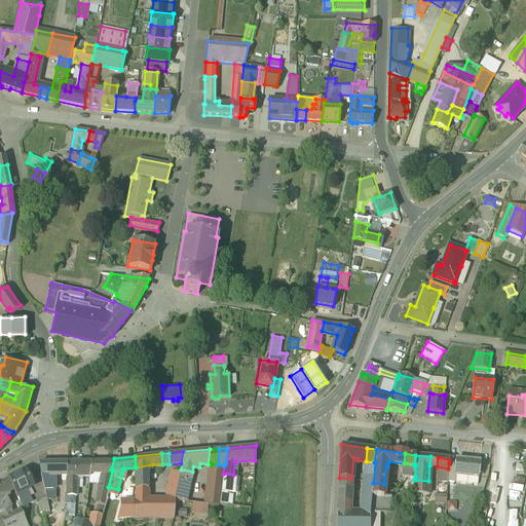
[(90,458),(68,459),(67,472),(66,492),(76,492),(77,474),(89,473),(90,460),(90,458)]
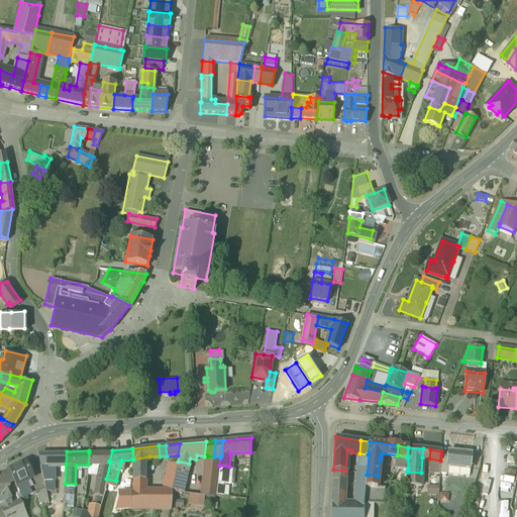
[(112,450),(90,450),(89,459),(94,459),(101,459),(98,477),(99,478),(98,484),(105,485),(106,479),(110,461),(109,461),(112,450)]
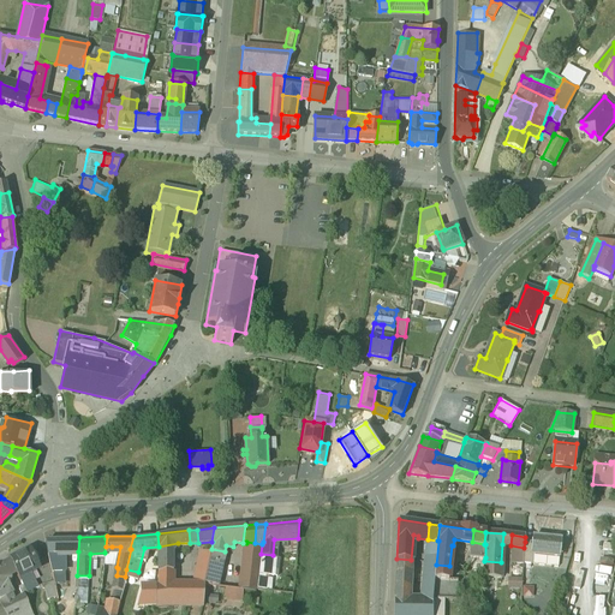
[(79,537),(46,537),(48,550),(51,559),(64,559),(64,550),(78,551),(79,537)]
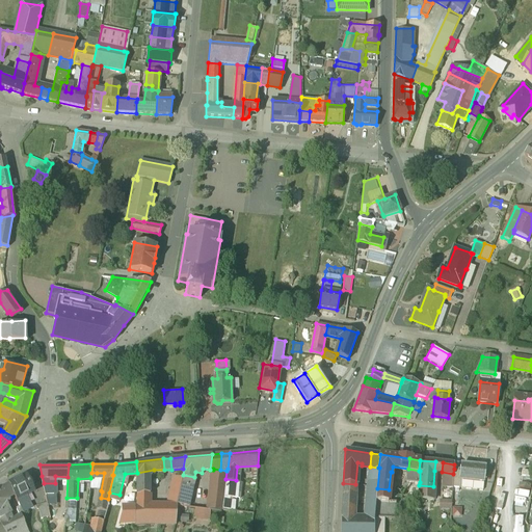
[(485,468),(460,464),(460,469),(459,479),(460,480),(484,482),(485,468)]
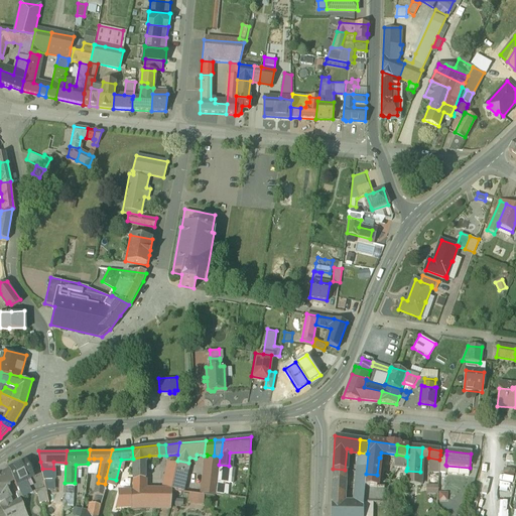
[(359,453),(355,494),(354,494),(354,502),(362,502),(363,502),(365,485),(366,474),(368,454),(367,454),(359,453)]
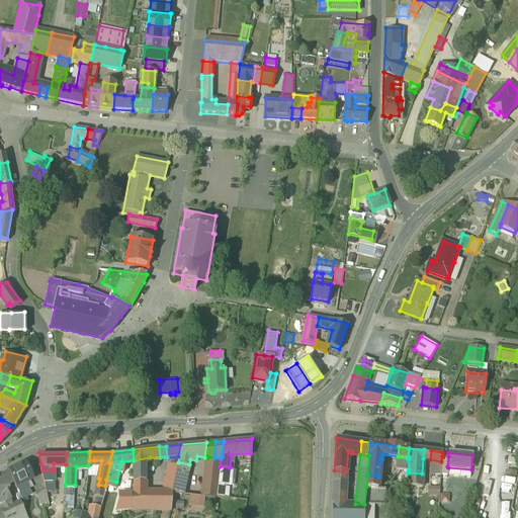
[(214,457),(207,456),(207,457),(202,495),(214,497),(216,495),(217,495),(220,466),(221,458),(214,457)]
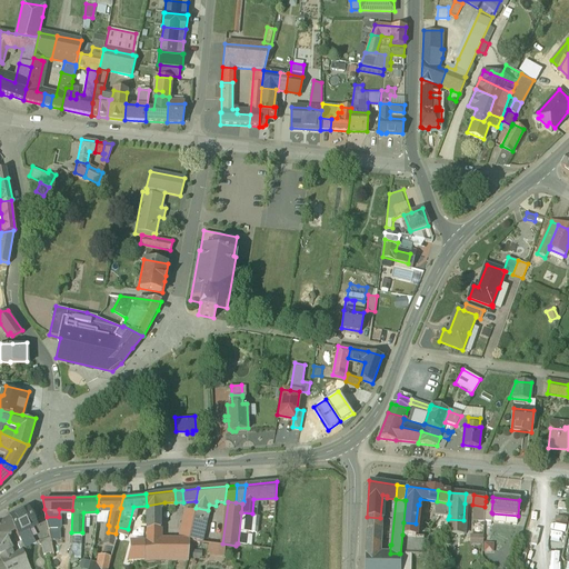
[(448,503),(437,501),(436,515),(449,516),(449,503),(448,503)]
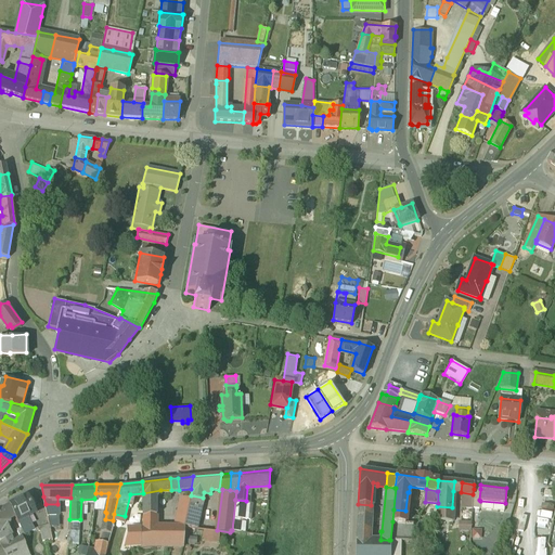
[(160,490),(143,493),(143,526),(156,526),(156,497),(160,490)]
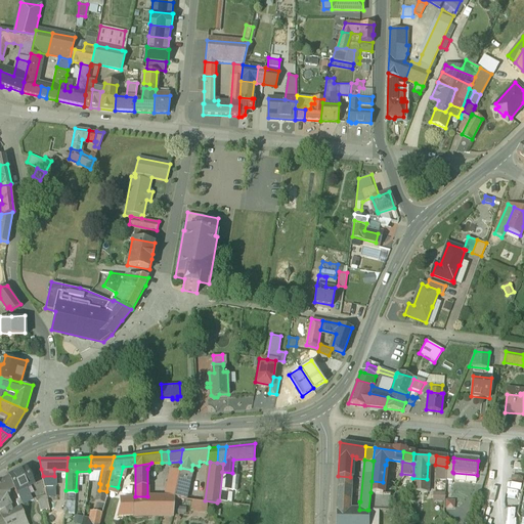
[(26,464),(8,473),(13,483),(14,482),(17,488),(27,484),(32,482),(28,475),(31,473),(26,464)]
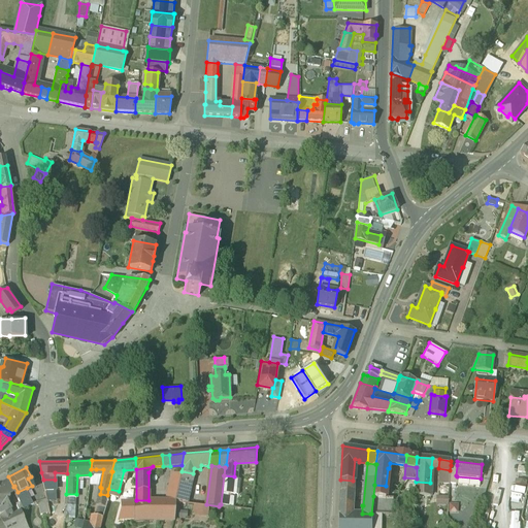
[(182,471),(175,501),(187,502),(193,473),(182,471)]
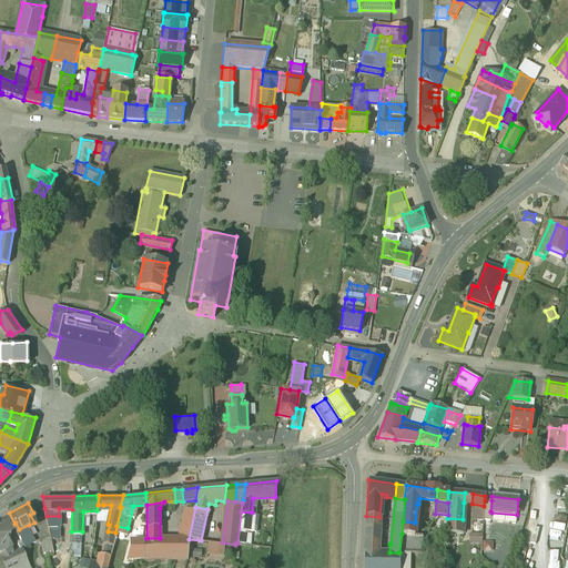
[(252,513),(241,511),(237,543),(251,544),(254,513),(252,513)]
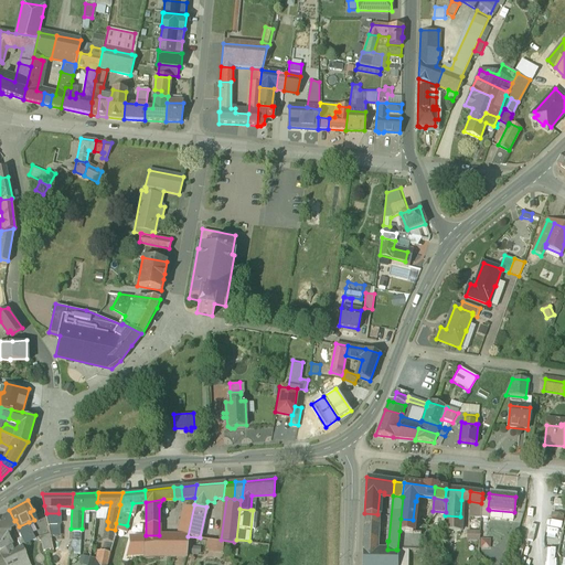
[(9,510),(0,514),(0,548),(1,552),(12,546),(3,526),(14,521),(9,510)]
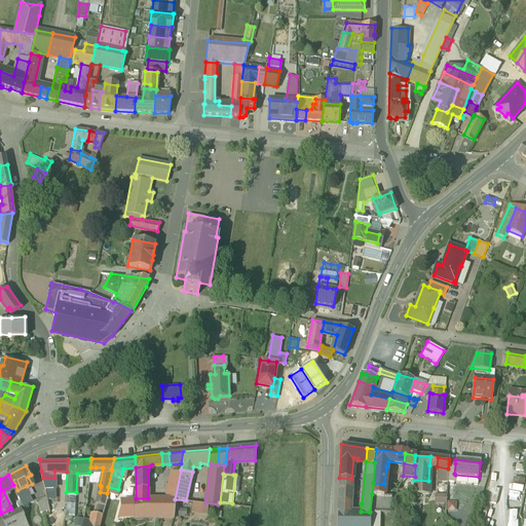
[(54,509),(54,478),(43,478),(46,495),(49,509),(54,509)]
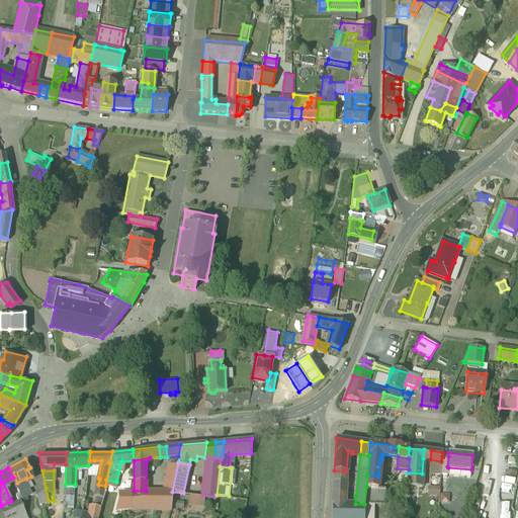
[(346,471),(334,470),(332,503),(344,503),(346,471)]
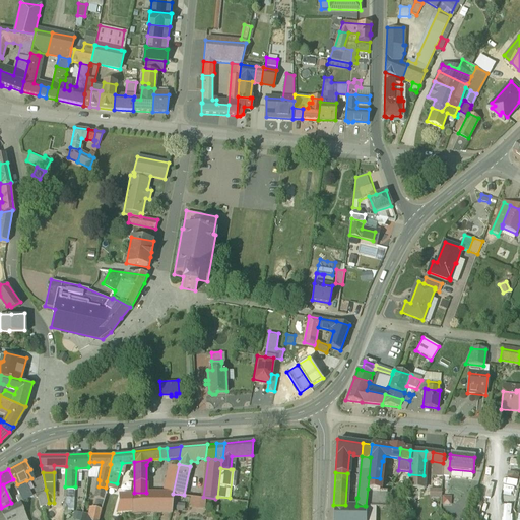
[(424,475),(409,474),(409,489),(424,489),(424,475)]
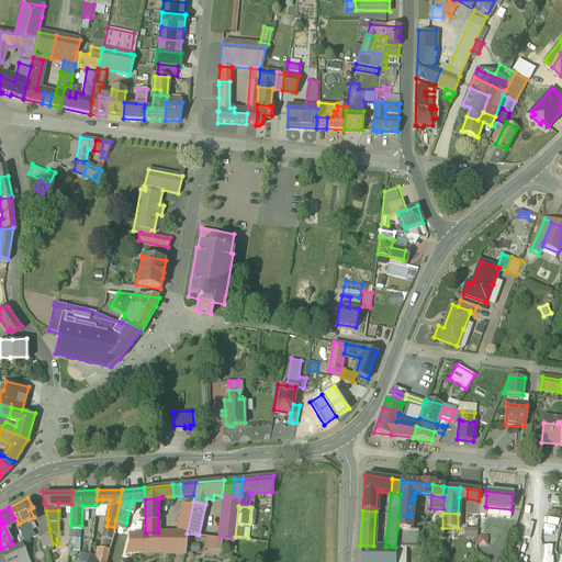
[(411,517),(398,516),(397,528),(409,529),(411,517)]
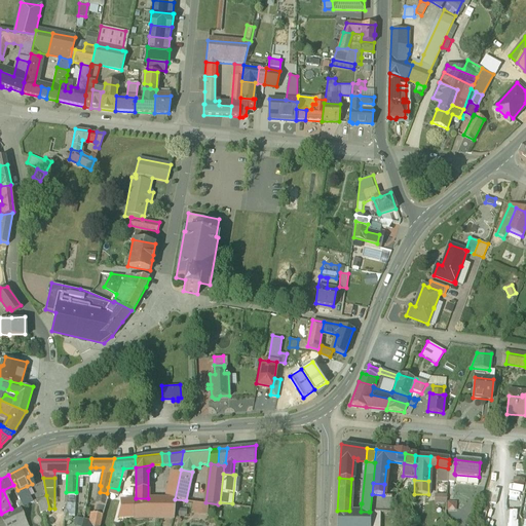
[(27,486),(17,490),(21,498),(23,501),(31,499),(33,499),(27,486)]
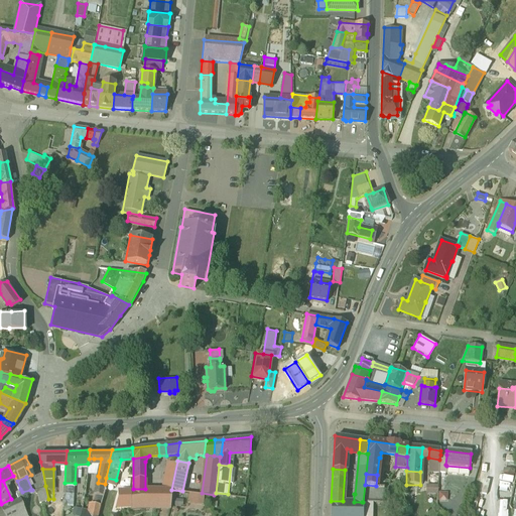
[(116,480),(106,478),(105,484),(104,487),(105,487),(114,488),(116,480)]
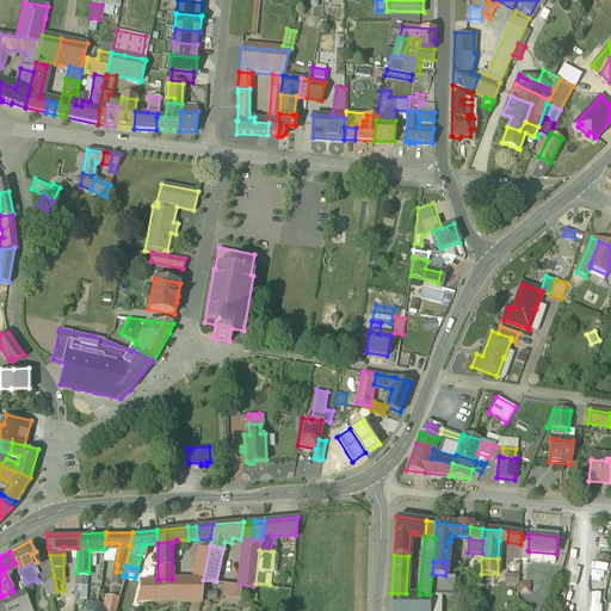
[(124,573),(116,572),(113,581),(122,584),(124,576),(123,576),(124,573)]
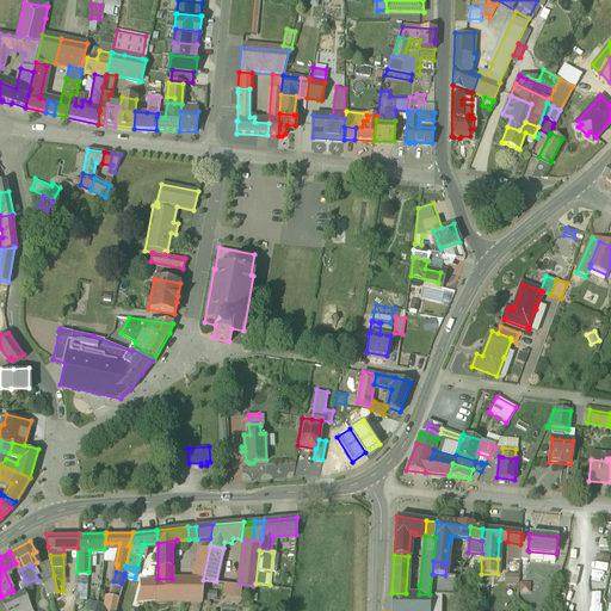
[(506,573),(505,582),(519,584),(520,573),(506,573)]
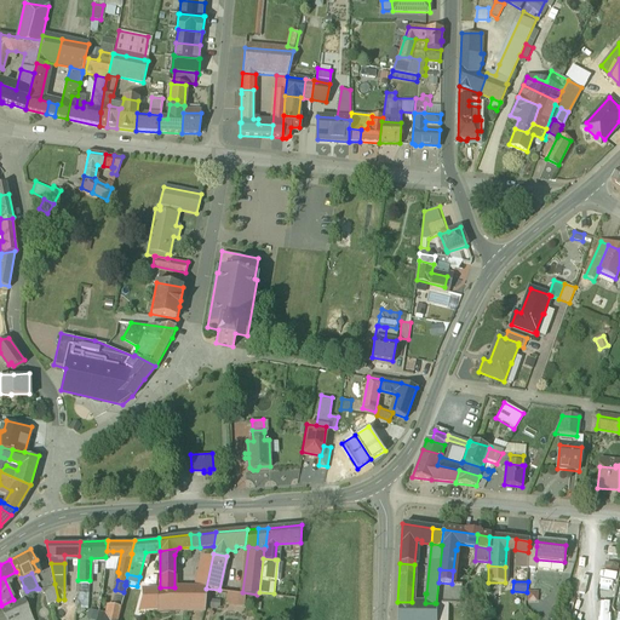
[(452,584),(438,583),(436,603),(447,603),(457,604),(458,584),(452,584)]
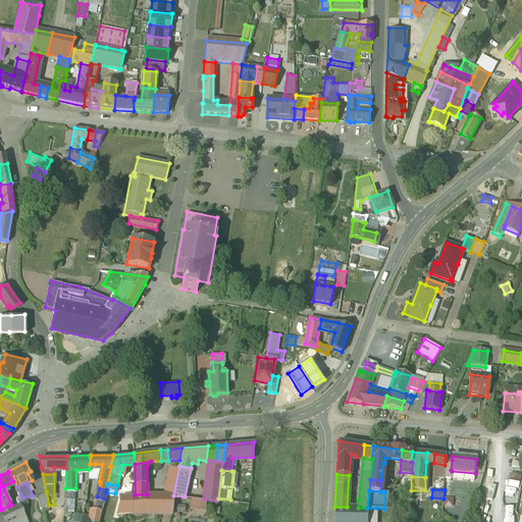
[(115,493),(106,492),(104,499),(102,508),(101,511),(107,511),(111,511),(118,512),(123,512),(133,512),(135,494),(115,493)]
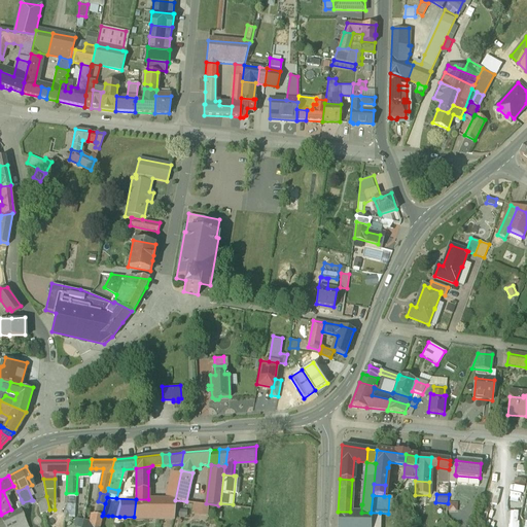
[(136,499),(134,517),(144,517),(173,518),(175,500),(175,498),(156,499),(148,499),(136,499)]
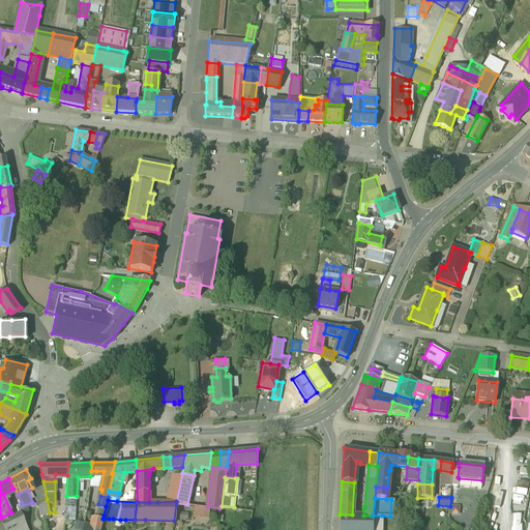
[(33,503),(31,503),(33,506),(40,506),(46,519),(51,517),(42,502),(33,503)]
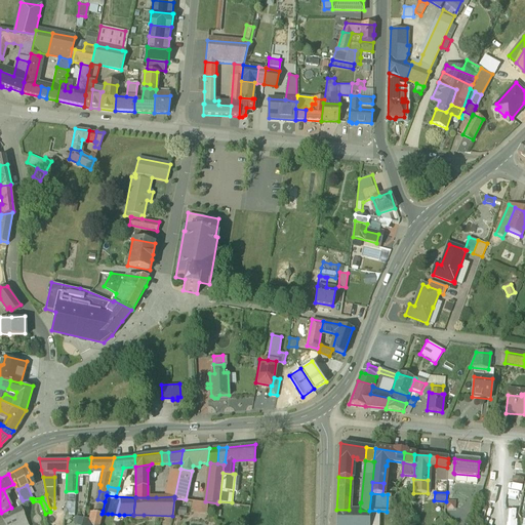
[(28,524),(30,524),(22,506),(21,503),(19,503),(14,507),(19,517),(18,518),(24,524),(28,524)]
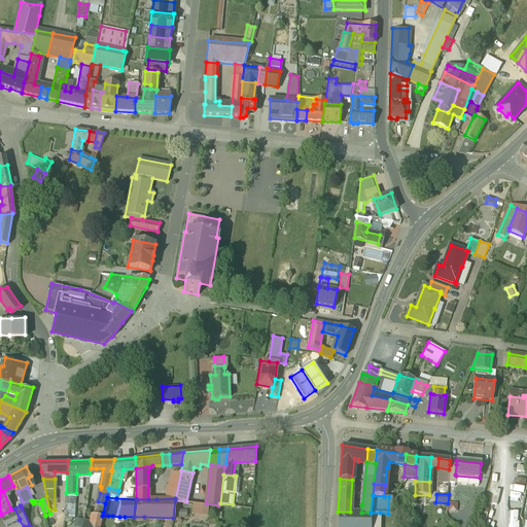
[(205,516),(205,508),(202,507),(195,507),(195,510),(191,510),(190,520),(203,520),(202,516),(205,516)]
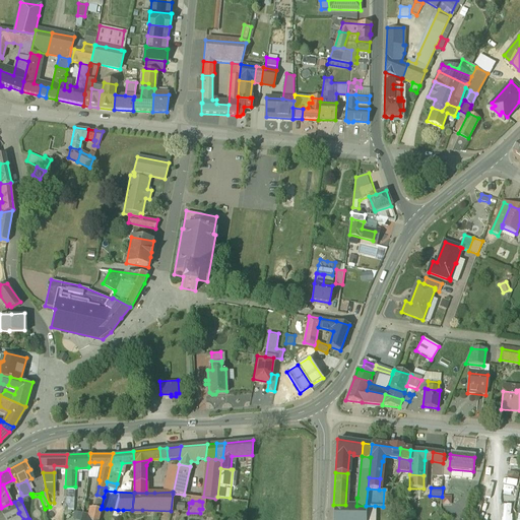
[(1,508),(6,518),(6,519),(18,513),(19,512),(14,502),(11,503),(1,508)]
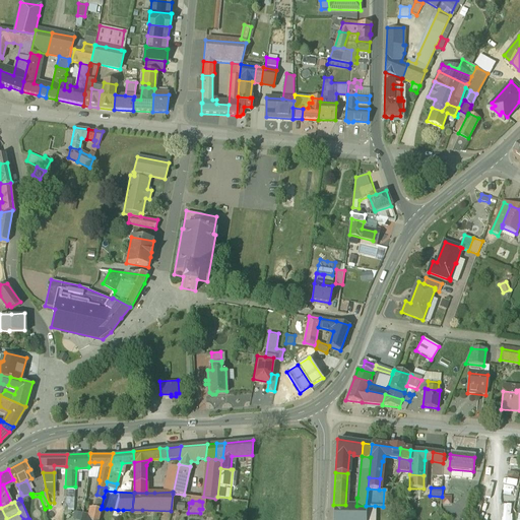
[(102,506),(96,506),(96,504),(94,504),(93,505),(90,507),(88,519),(93,519),(98,519),(100,514),(101,509),(102,506)]
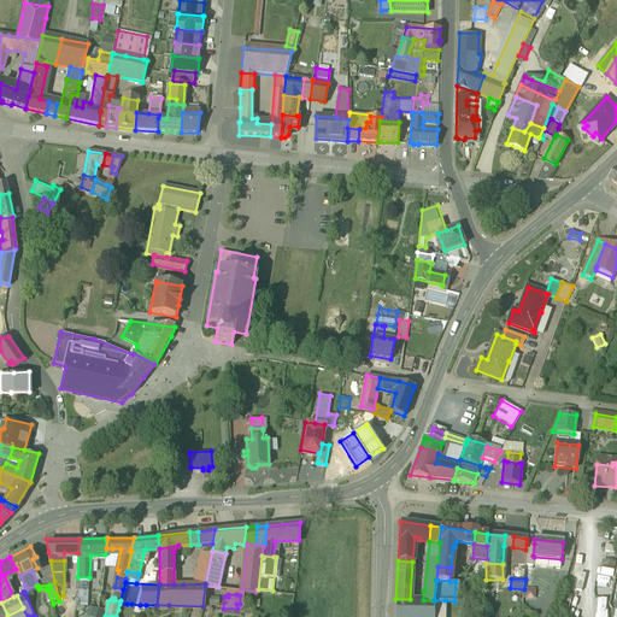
[(540,599),(532,598),(530,607),(540,609),(540,599)]
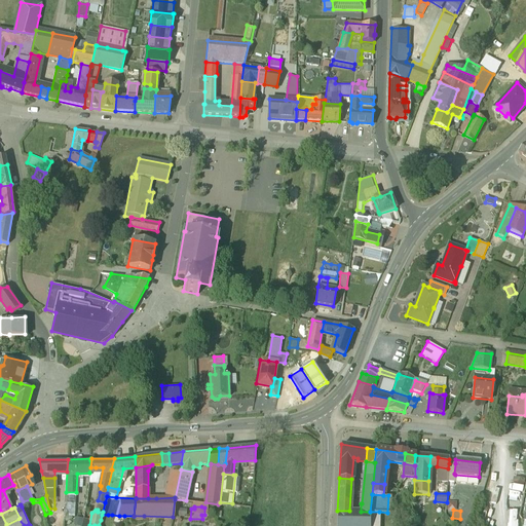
[(349,511),(337,511),(336,525),(369,525),(370,512),(369,512),(361,512),(349,511)]
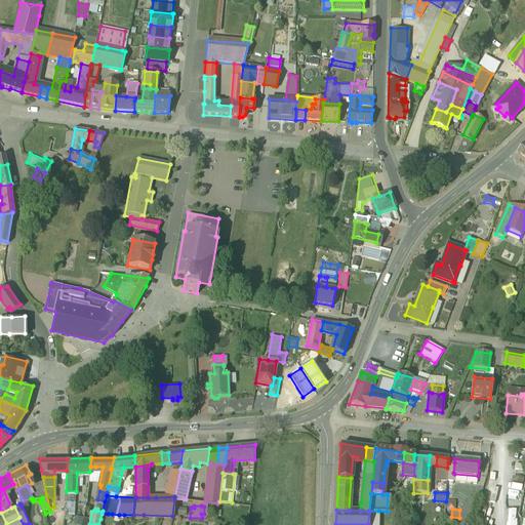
[(369,511),(368,524),(377,524),(378,511),(369,511)]
